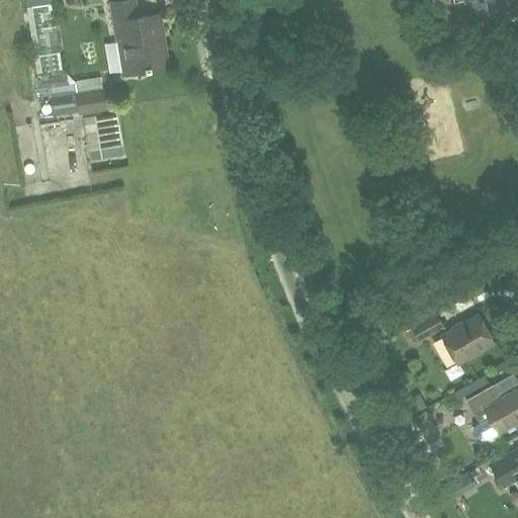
[(137,0),(122,0),(112,2),(124,74),(170,66),(162,13),(140,17),(137,0)]
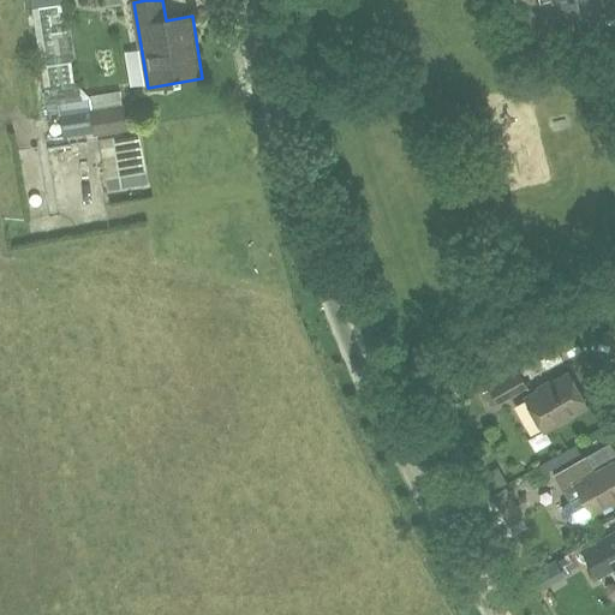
[(556,22),(604,11),(601,0),(539,0),(541,4),(553,1),(553,4),(556,3),(560,19),(556,21),(556,22)]
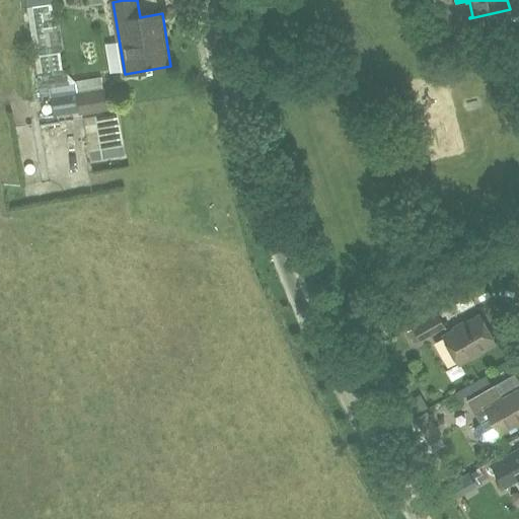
[(105,88),(104,88),(102,77),(75,81),(76,88),(51,91),(55,116),(79,112),(79,115),(108,109),(105,88)]
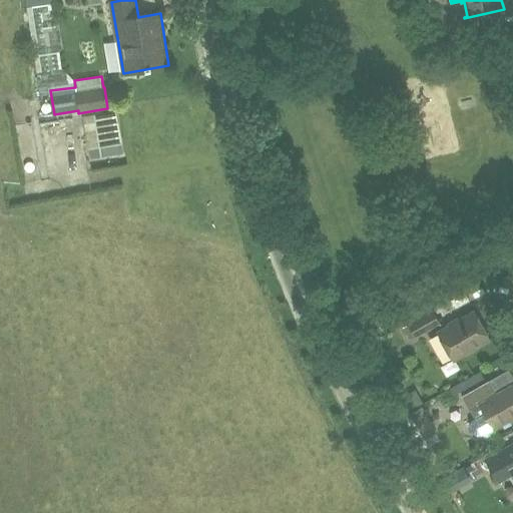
[(111,111),(95,113),(83,115),(88,148),(100,146),(116,144),(111,111)]
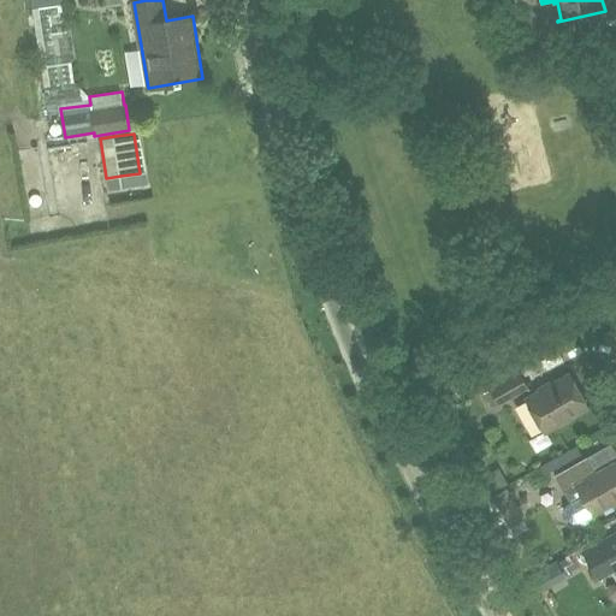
[(484,338),(475,326),(468,331),(477,343),(484,338)]
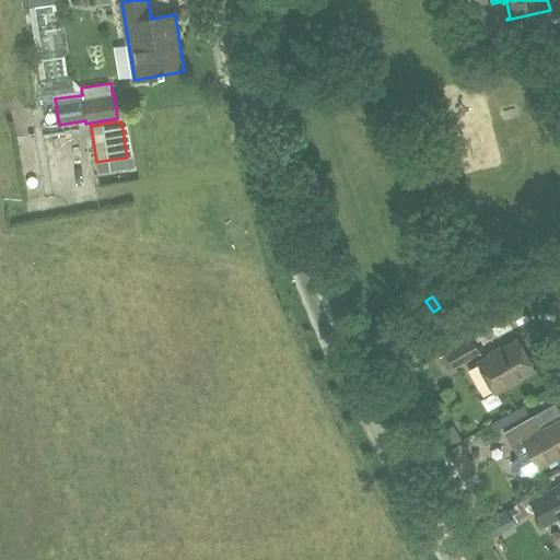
[(445,352),(446,352),(440,356),(447,370),(453,366),(454,368),(481,352),(473,337),(445,352)]
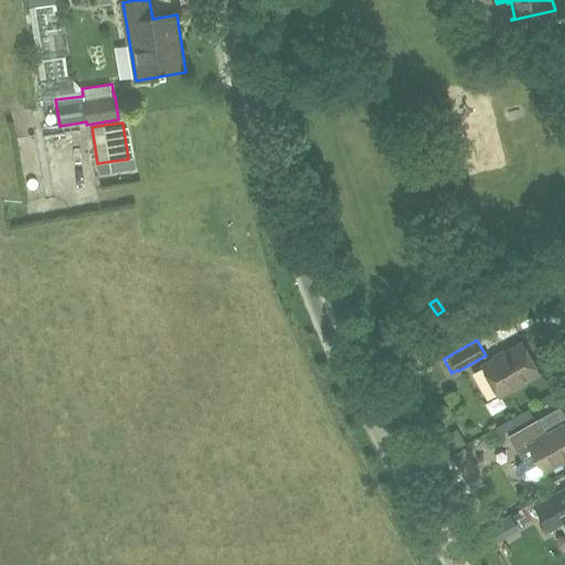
[(540,372),(524,342),(482,365),(499,394),(540,372)]
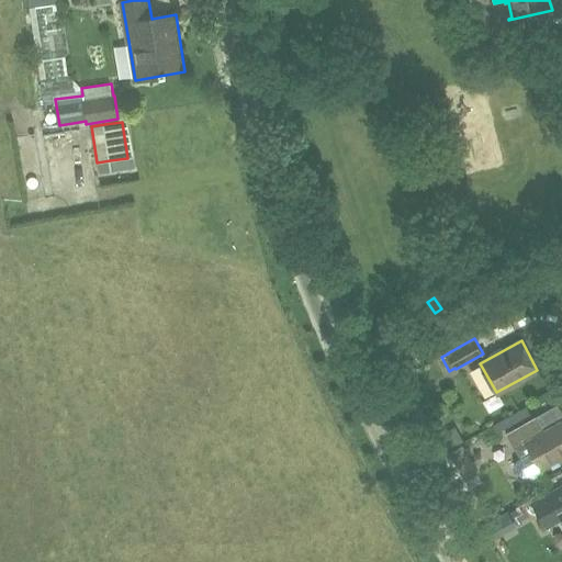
[(515,449),(516,448),(521,457),(519,459),(516,462),(516,468),(519,473),(523,476),(528,475),(541,468),(541,469),(561,457),(561,419),(554,406),(506,433),(515,449)]
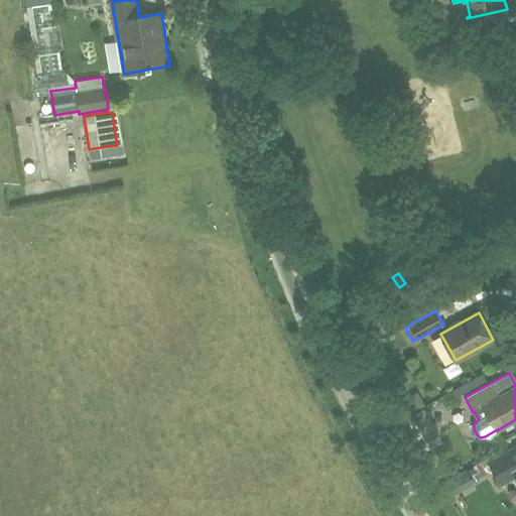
[(413,417),(427,442),(437,436),(423,411),(413,417)]
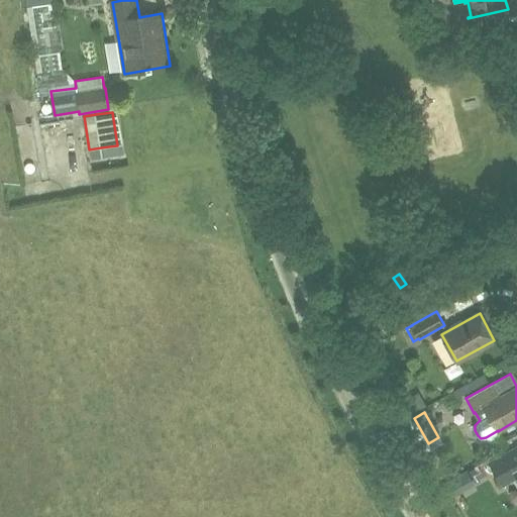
[(516,446),(491,461),(493,466),(486,470),(490,477),(497,473),(503,485),(516,477),(516,446)]
